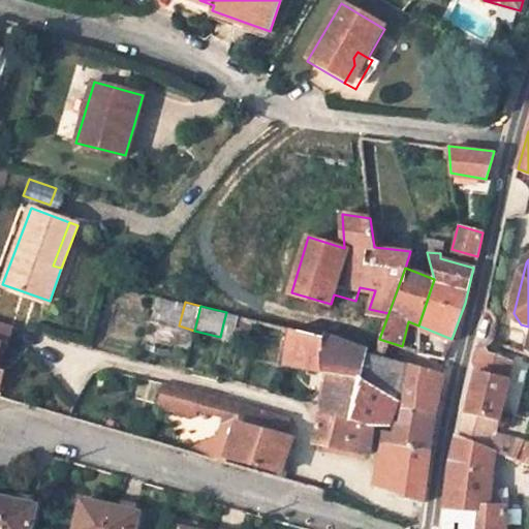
[(250,331),(253,318),(226,312),(223,323),(235,327),(250,331)]
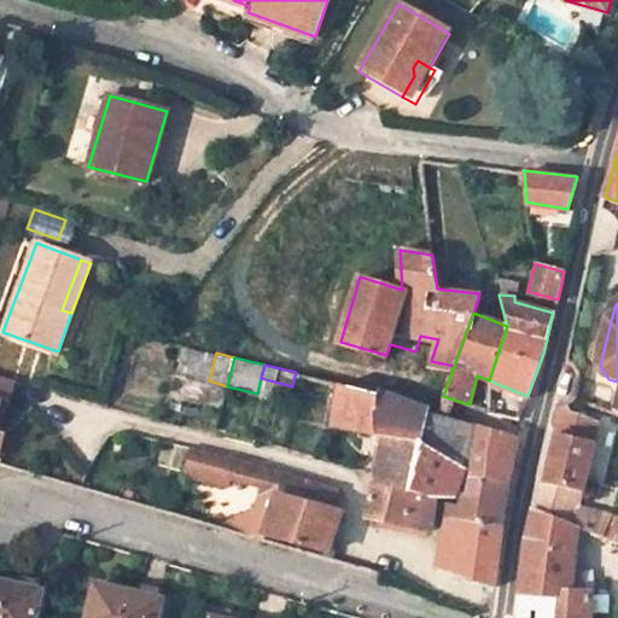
[(9,424),(21,380),(0,374),(0,430),(3,421),(9,424)]
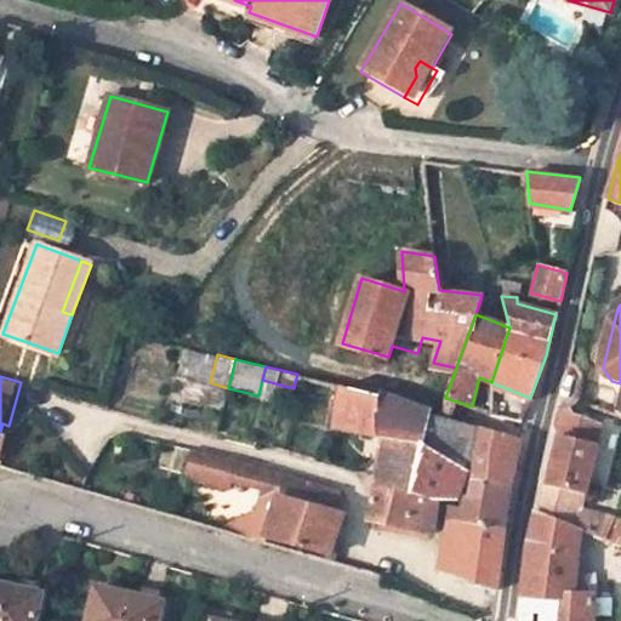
[(271,398),(275,383),(262,380),(258,396),(271,398)]
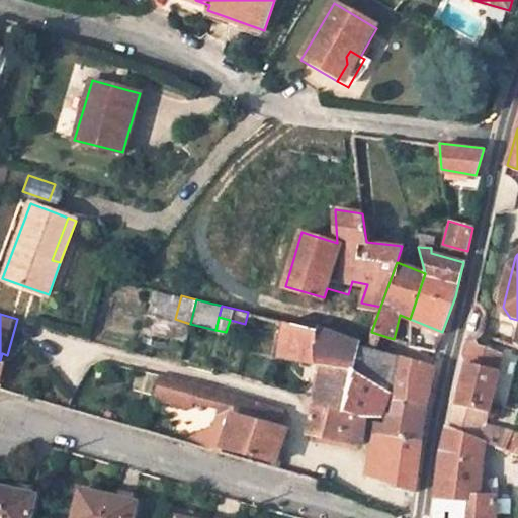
[(170,337),(186,342),(190,324),(175,319),(170,337)]
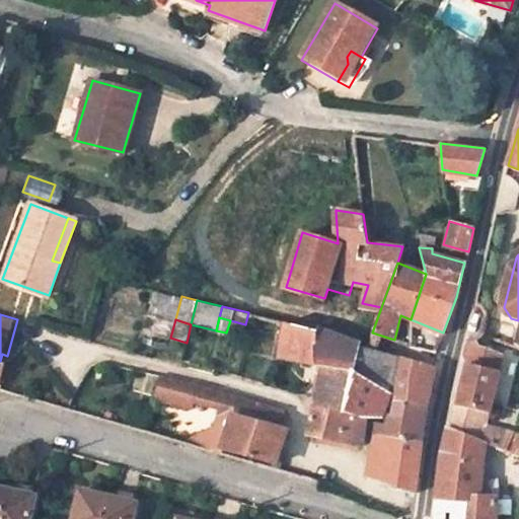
[(284,321),(277,356),(324,365),(308,433),(361,445),(365,416),(365,415),(345,411),(354,371),(360,345),(311,327),(284,321)]
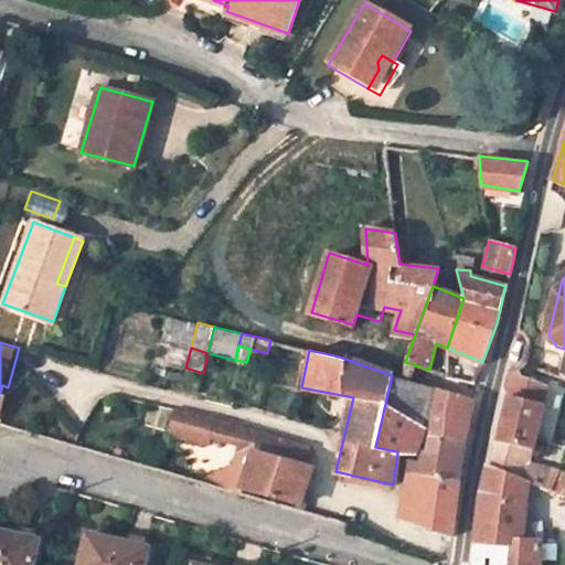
[(551,489),(557,471),(529,462),(532,448),(533,449),(543,404),(542,404),(545,386),(520,375),(518,370),(510,371),(504,384),(509,396),(494,457),(492,456),(489,465),(528,480),(551,489)]
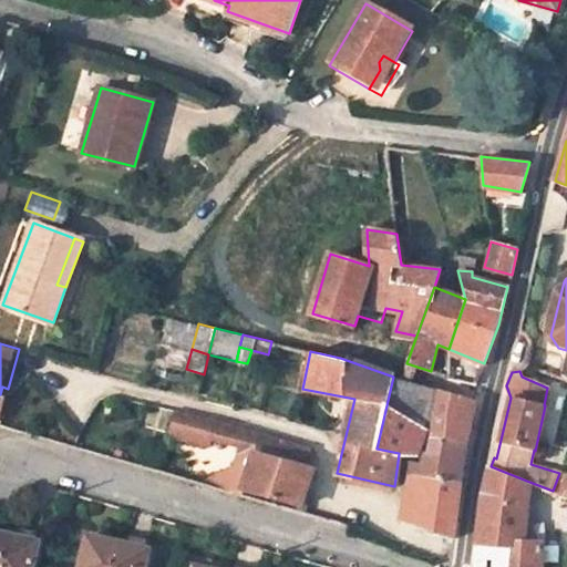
[(439,390),(393,377),(387,405),(377,449),(399,453),(399,454),(422,455),(430,431),(439,390)]
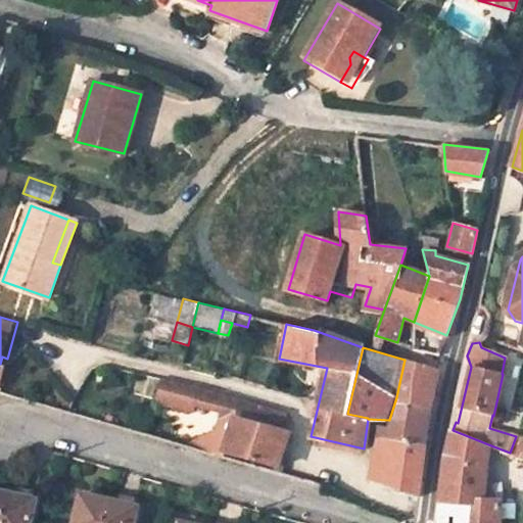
[(440,370),(409,361),(399,398),(397,403),(394,426),(383,426),(369,478),(419,494),(426,442),(431,410),(440,370)]
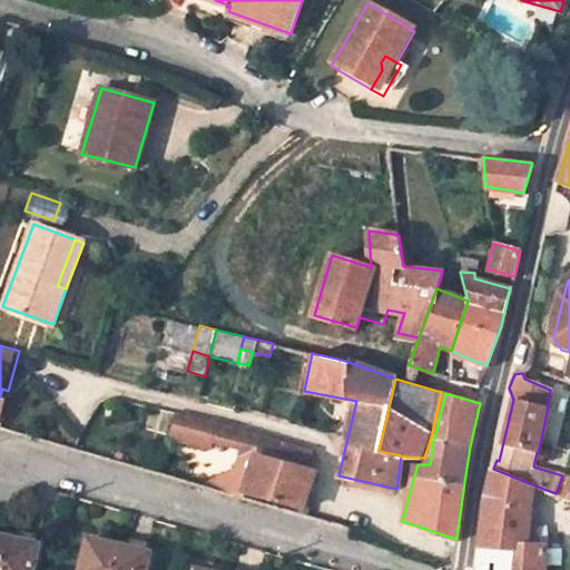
[(0,424),(2,426),(9,403),(0,400),(0,424)]
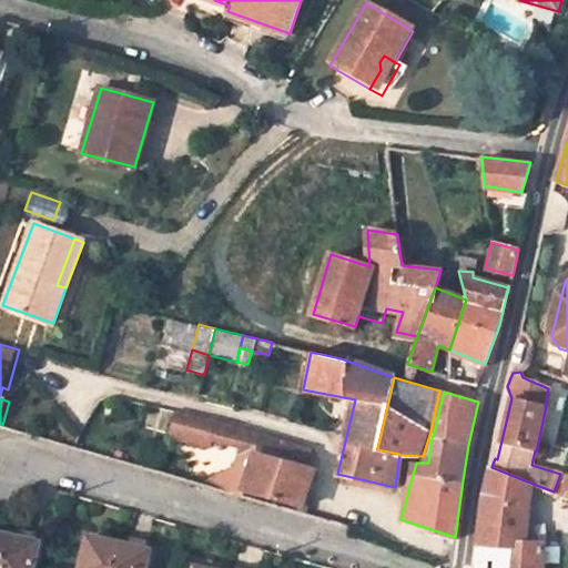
[(214,421),(176,411),(170,435),(206,445),(210,434),(214,421)]
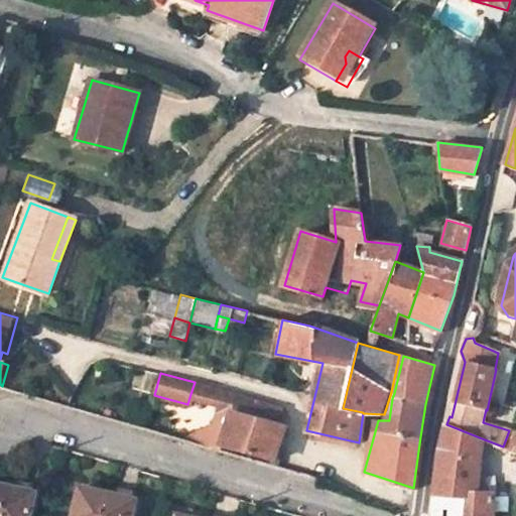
[(224,390),(195,382),(190,394),(221,402),(224,390)]
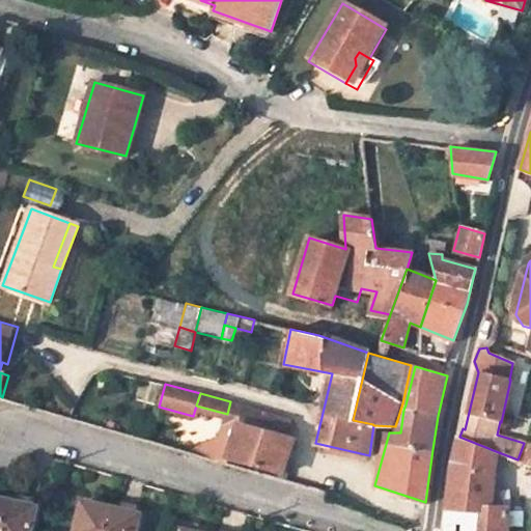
[(228,459),(282,475),(292,441),(288,440),(289,436),(290,420),(230,401),(227,414),(220,438),(191,452),(227,464),(228,459)]
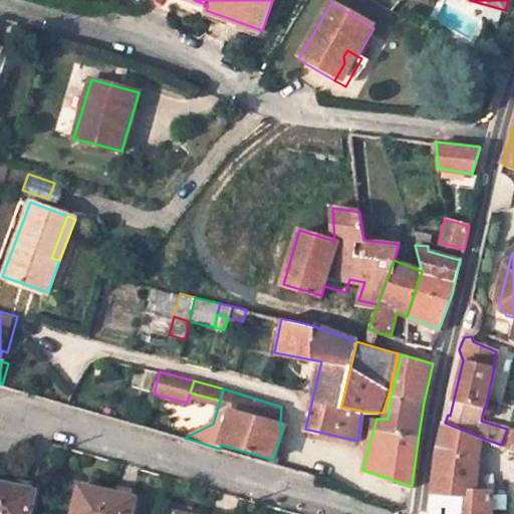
[(491,513),(493,490),(475,489),(480,437),(445,423),(443,422),(436,455),(431,494),(461,497),(469,495),(467,513),(491,513)]
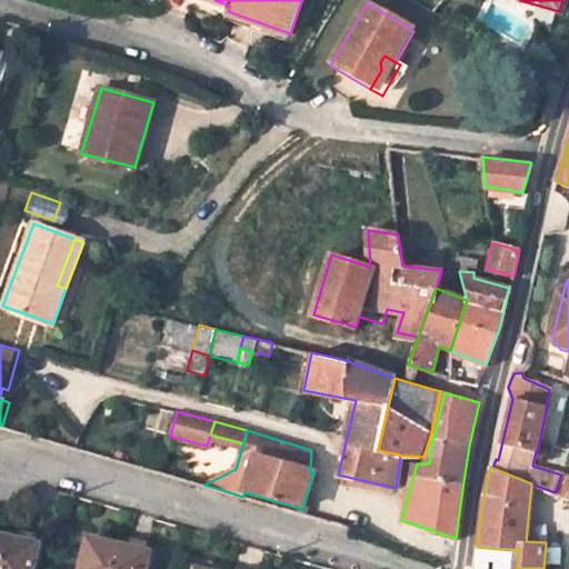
[(568,477),(561,475),(555,492),(568,498),(568,477)]
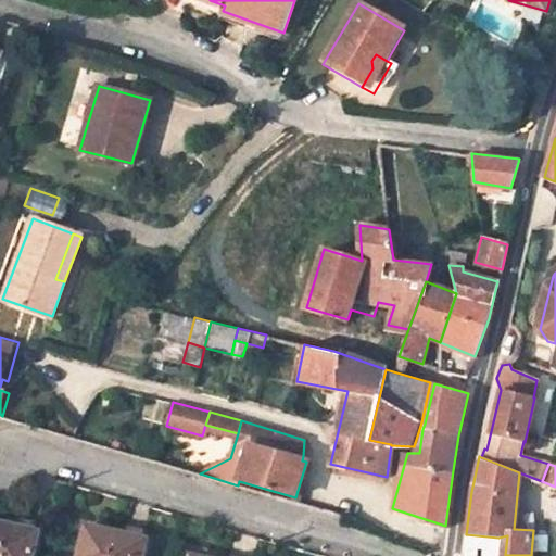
[(32,555),(38,529),(0,520),(0,555),(32,555)]
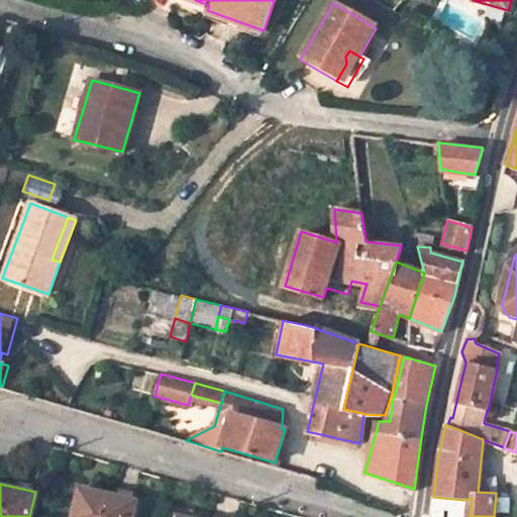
[(130,516),(134,500),(79,487),(72,516),(130,516)]
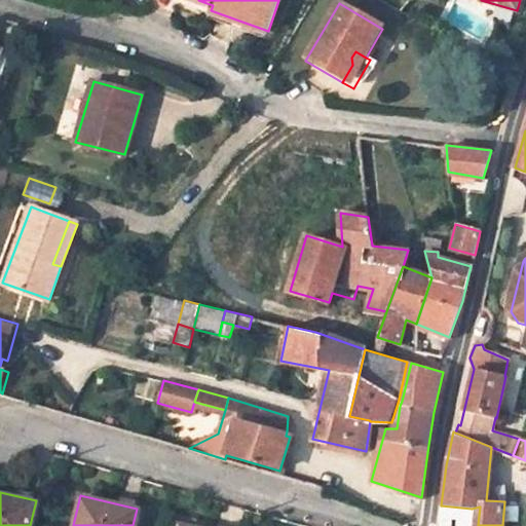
[(439,525),(478,525),(480,506),(472,509),(441,505),(439,525)]
